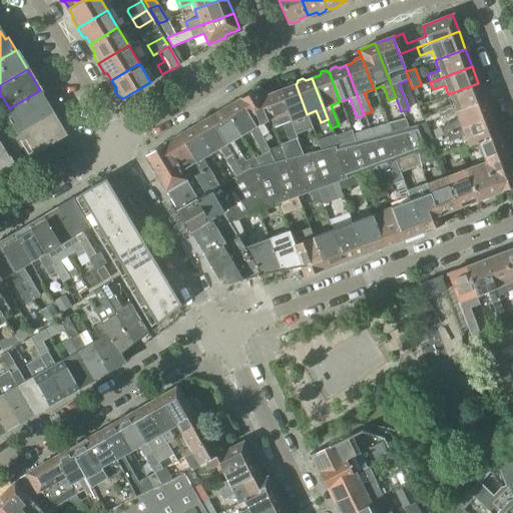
[(279,90),(295,131),(302,129),(298,117),(307,114),(296,84),(295,84),(293,82),(288,84),(287,87),(279,90)]
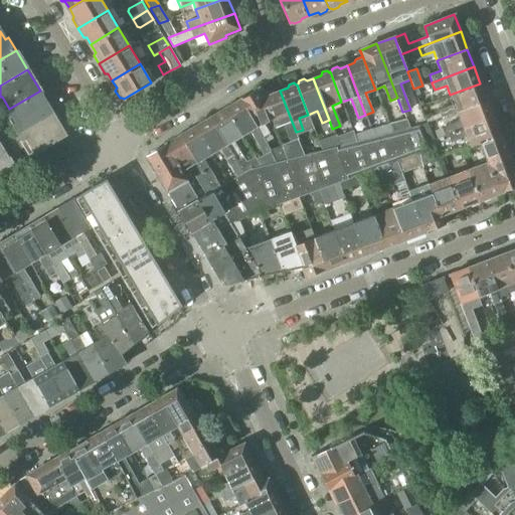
[(480,83),(450,95),(454,105),(438,110),(441,118),(457,112),(487,101),(480,83)]
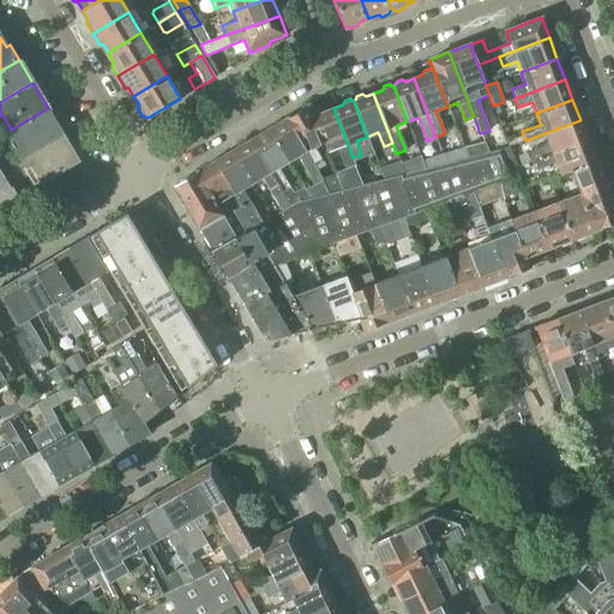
[(493,106),(495,115),(510,110),(507,101),(504,102),(493,106)]
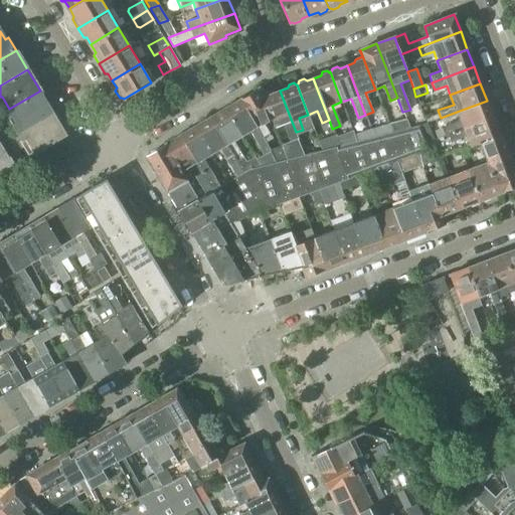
[(274,128),(275,127),(263,95),(259,89),(240,100),(266,142),(272,138),(264,123),(268,121),(271,119),(274,128)]
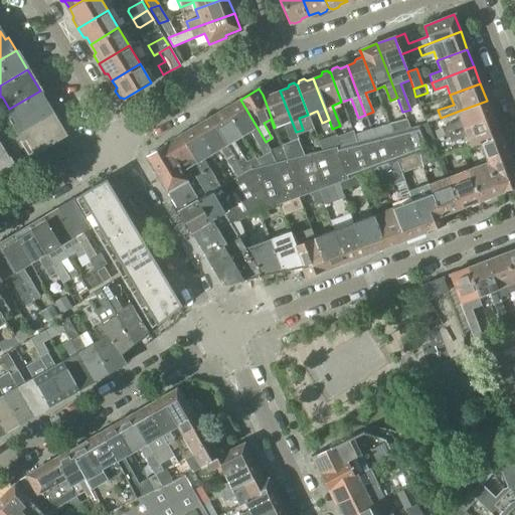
[(12,125),(16,133),(50,113),(41,98),(39,93),(40,92),(40,91),(9,109),(8,110),(15,123),(12,125)]
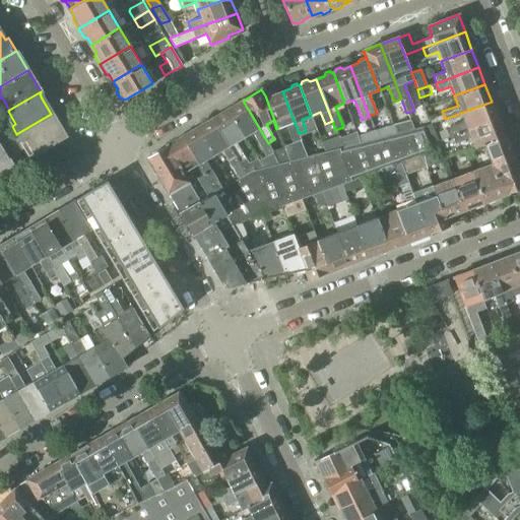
[(289,160),(307,156),(302,143),(299,133),(282,91),(275,94),(272,92),(265,95),(277,128),(286,125),(290,136),(291,136),(294,143),(284,147),(289,160)]
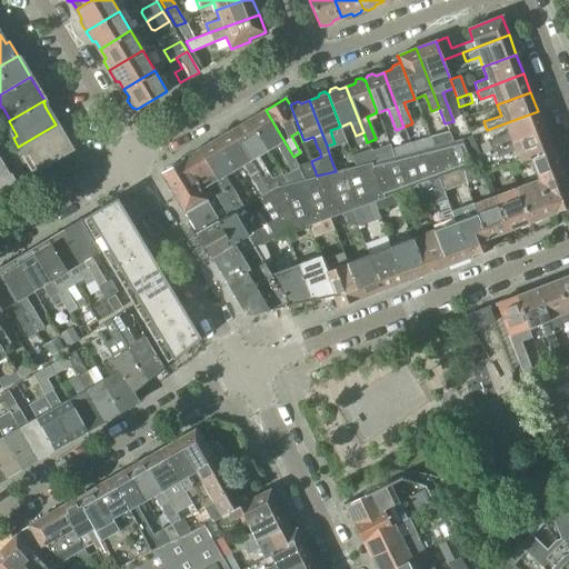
[(266,110),(249,120),(267,150),(276,145),(282,157),(286,163),(295,159),(293,157),(266,110)]
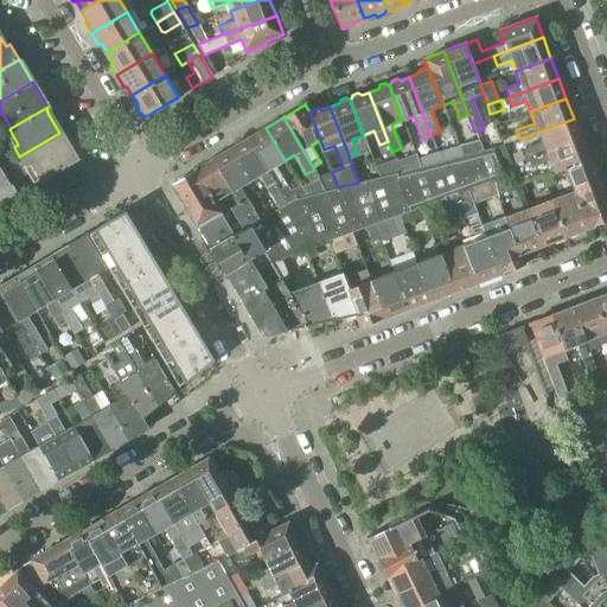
[(574,119),(538,132),(542,142),(524,149),(528,159),(581,139),(574,119)]
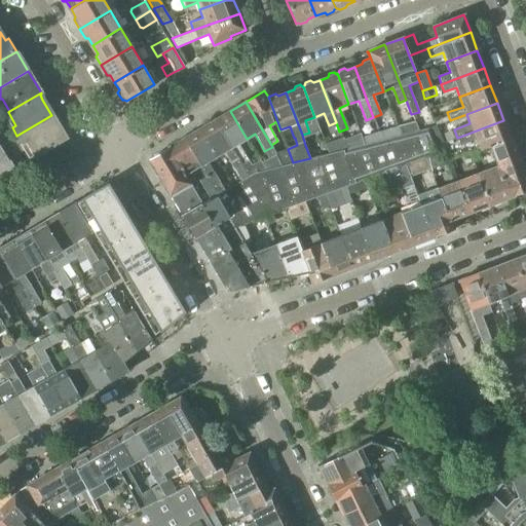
[(230,111),(215,120),(248,177),(255,173),(265,170),(261,162),(260,160),(251,165),(237,144),(247,139),(230,111)]
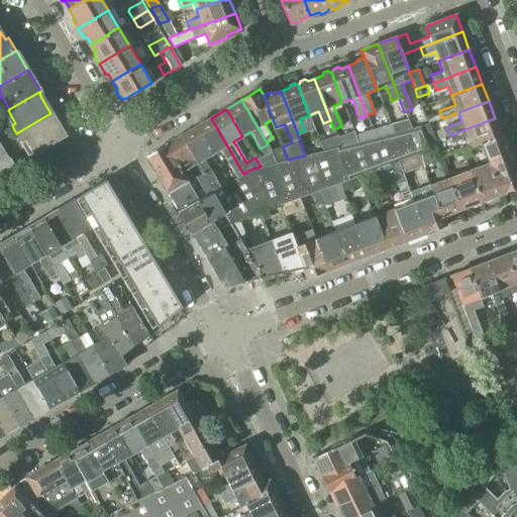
[(50,113),(16,133),(21,141),(25,139),(33,153),(64,135),(50,113)]
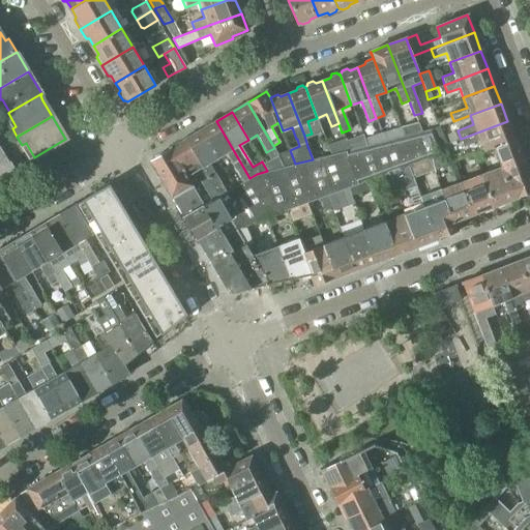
[(216,121),(200,130),(217,158),(226,153),(236,171),(237,170),(243,182),(249,178),(216,121)]
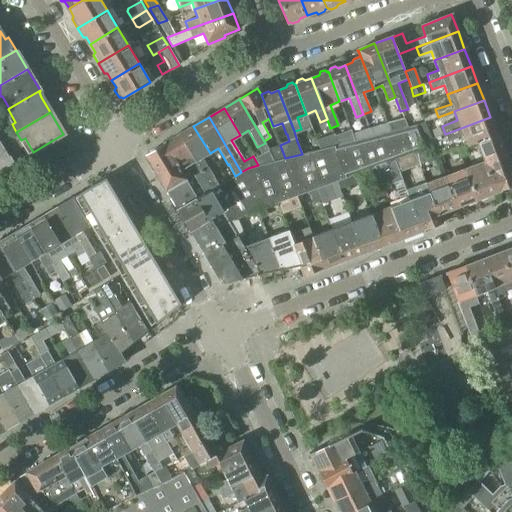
[(467,146),(476,143),(497,134),(490,117),(445,134),(447,141),(463,136),(467,146)]
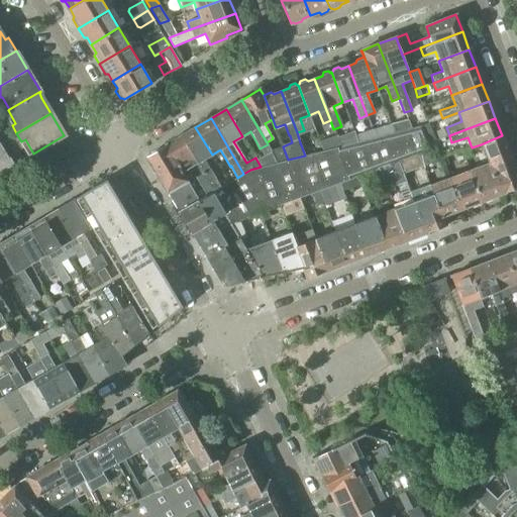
[(392,126),(394,132),(410,128),(407,120),(392,124),(392,126)]
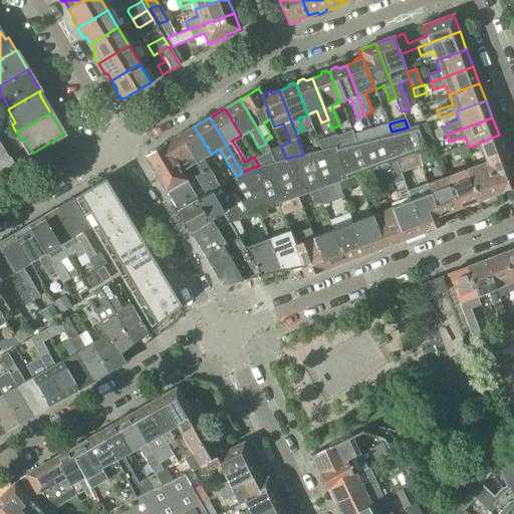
[(419,125),(425,143),(431,141),(425,123),(419,125)]
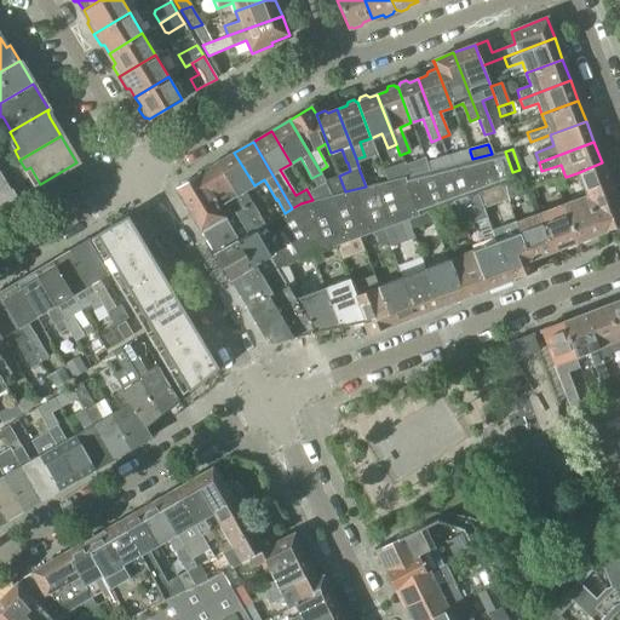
[(213,254),(228,279),(268,254),(276,268),(286,264),(336,246),(360,237),(367,234),(373,233),(383,229),(390,225),(406,220),(430,211),(454,202),(477,194),(501,185),(515,181),(512,172),(505,151),(504,150),(492,154),(472,159),(451,165),(429,171),(408,176),(388,182),(375,184),(366,187),(345,191),(333,195),(313,200),(300,204),(292,208),(285,213),(264,224),(256,229),(247,234),(237,240),(213,254)]
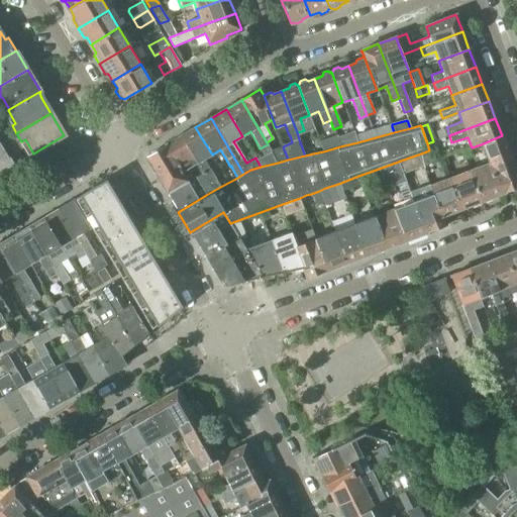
[(386,126),(373,130),(376,137),(394,132),(392,126),(387,128),(386,126)]
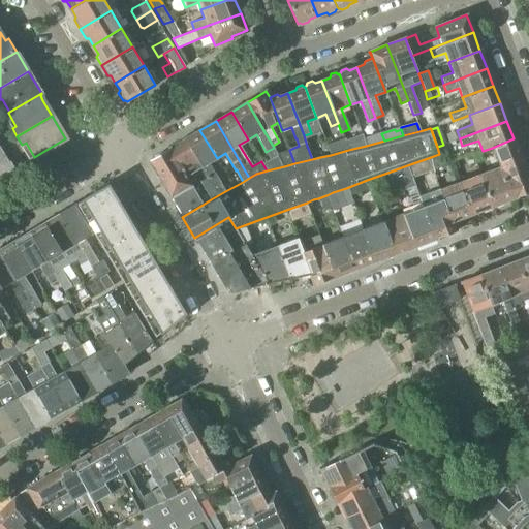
[(199,130),(185,139),(218,195),(225,191),(209,163),(217,158),(199,130)]
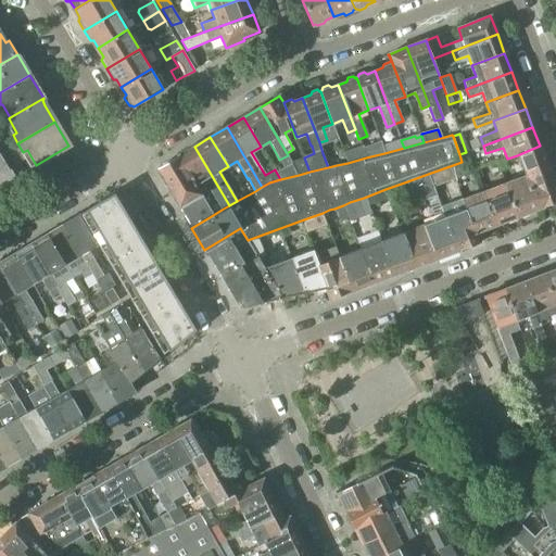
[(387,144),(382,146),(384,153),(404,148),(401,140),(387,144)]
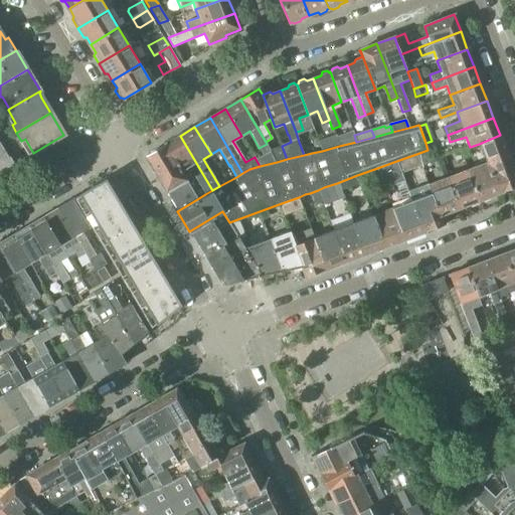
[(353,131),(336,137),(339,146),(356,142),(354,135),(353,131)]
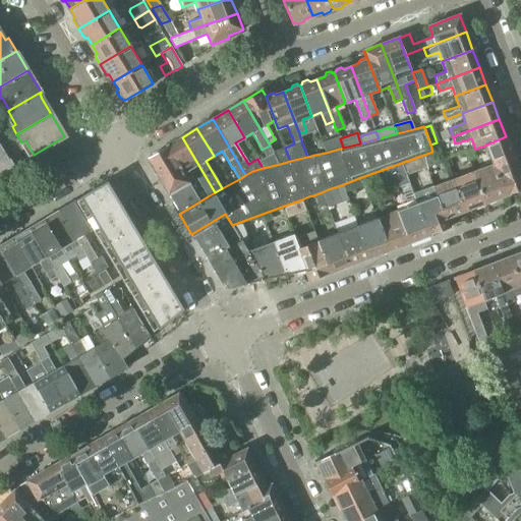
[(343,148),(340,138),(339,136),(322,142),(326,153),(343,148)]
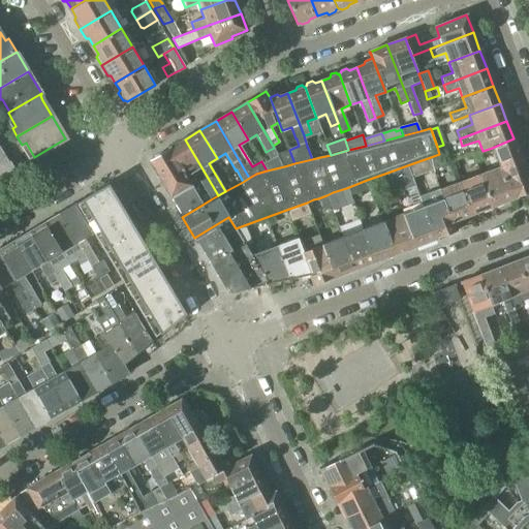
[(492,148),(499,167),(501,166),(512,198),(528,192),(528,180),(514,138),(492,148)]
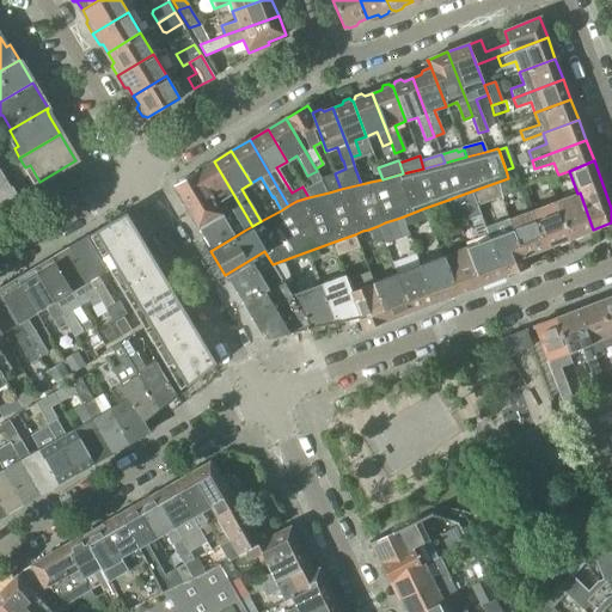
[(214,161),(196,171),(215,203),(225,199),(244,231),(252,226),(214,161)]
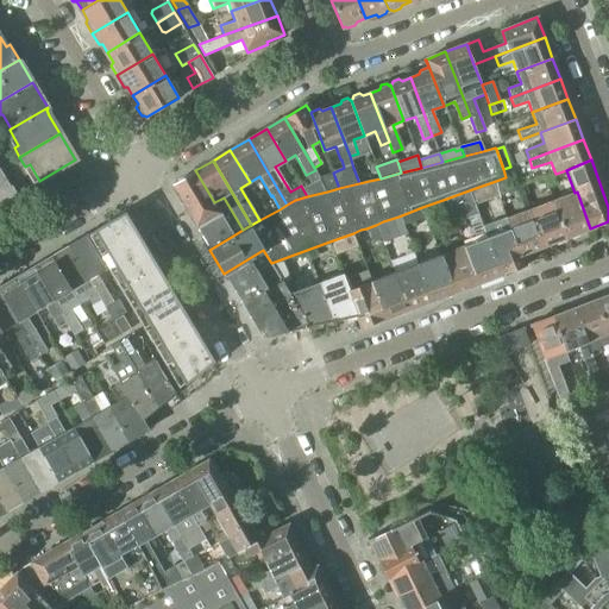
[(503,169),(506,177),(508,182),(516,179),(510,167),(503,169)]
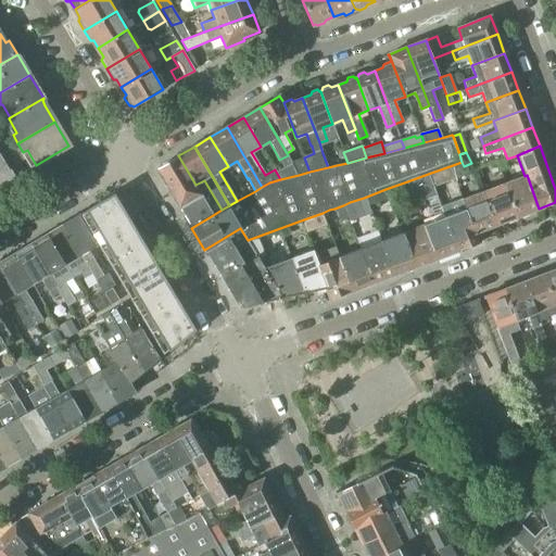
[(0,186),(13,178),(3,161),(0,155),(0,186)]
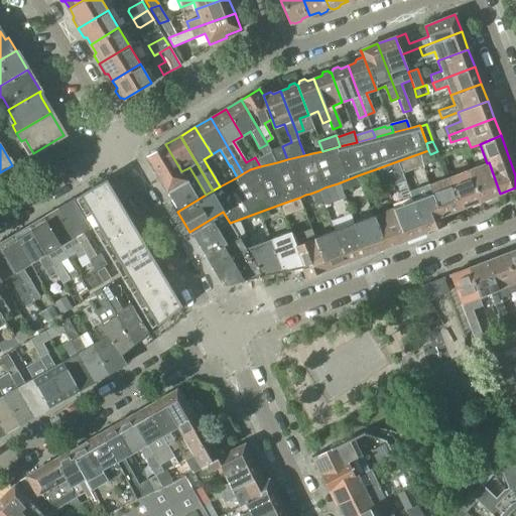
[(145,156),(177,212),(198,200),(181,171),(165,144),(145,156)]
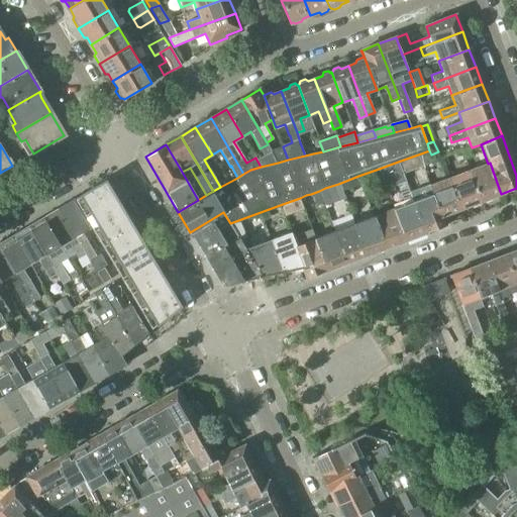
[(3,149),(12,166),(20,161),(10,145),(3,149)]
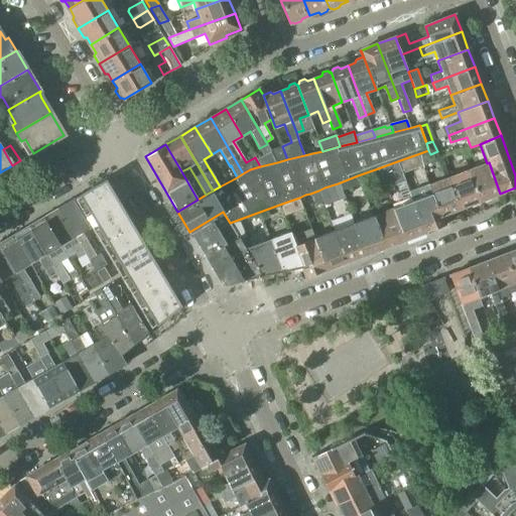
[(269,151),(270,152),(272,156),(277,162),(287,159),(282,146),(282,145),(269,151)]
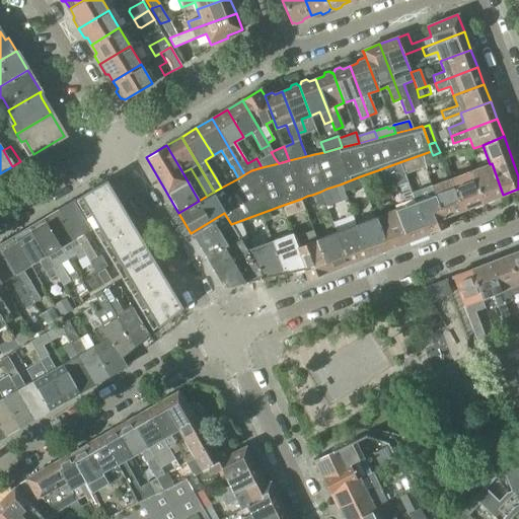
[(431,151),(420,155),(424,166),(435,162),(433,155),(431,151)]
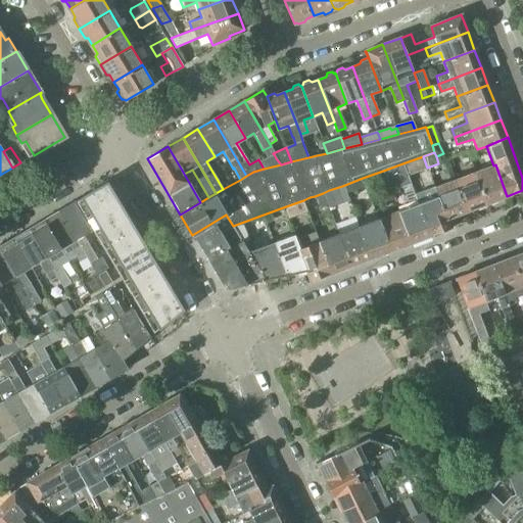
[(276,158),(274,154),(259,161),(264,169),(281,164),(276,158)]
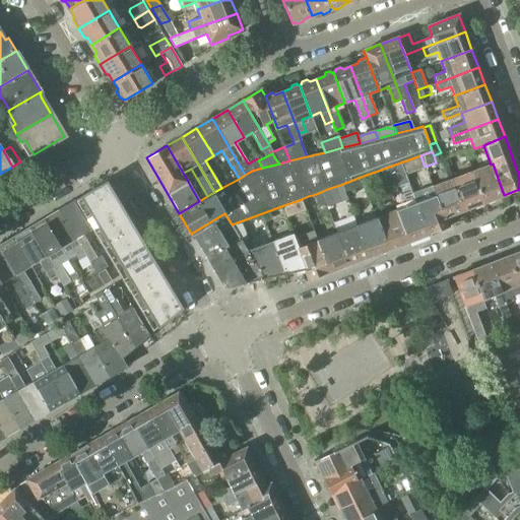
[(420,155),(400,163),(403,171),(406,178),(426,170),(425,167),(420,155)]
